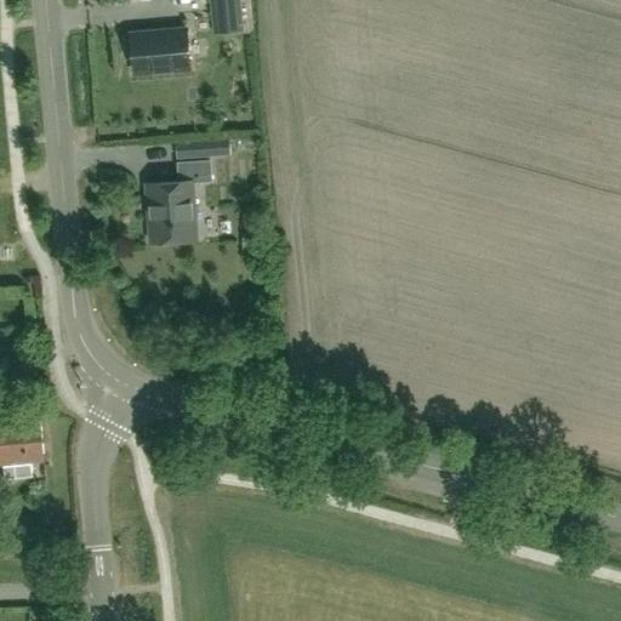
[(243,30),(239,0),(210,0),(214,34),(243,30)]
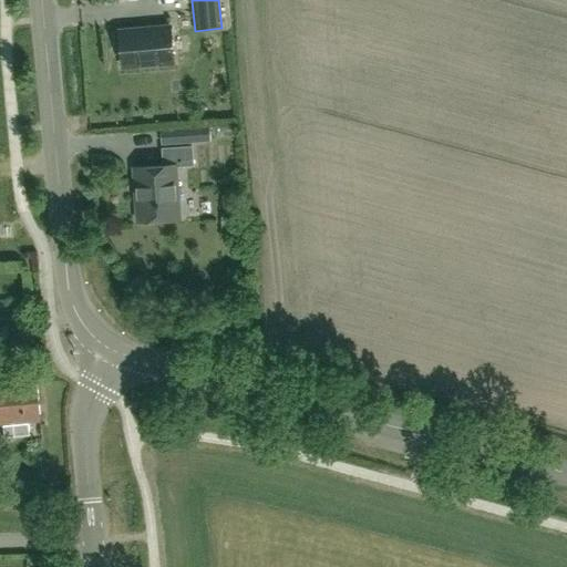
[(169,27),(120,31),(120,35),(114,37),(116,54),(121,53),(123,66),(173,62),(169,27)]
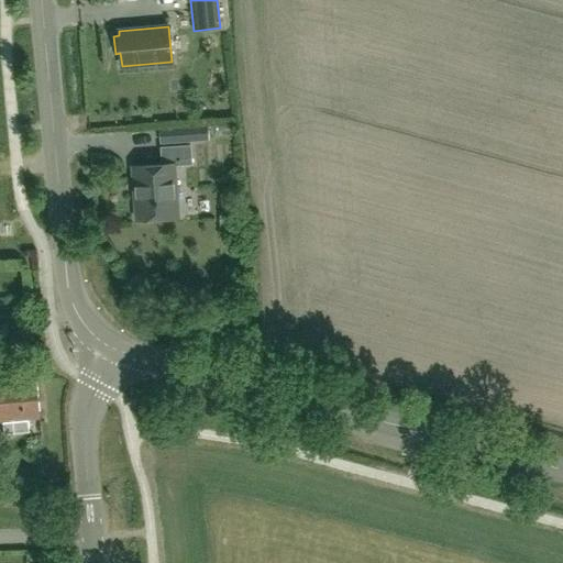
[(209,140),(208,127),(159,130),(161,143),(209,140)]
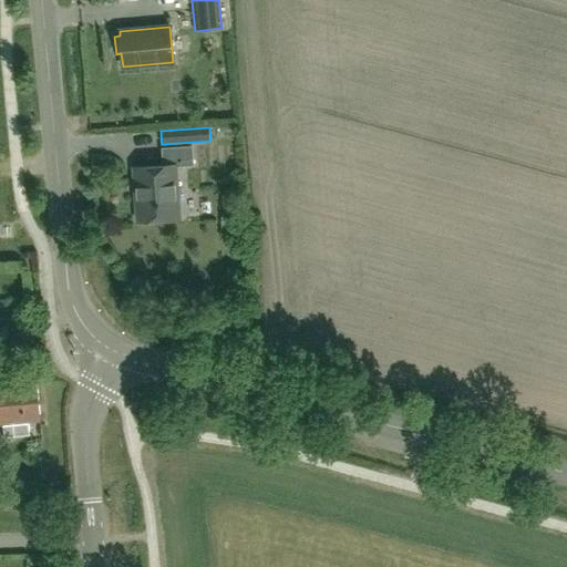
[(192,146),(162,148),(163,166),(133,167),(136,222),(179,218),(176,166),(193,165),(192,146)]
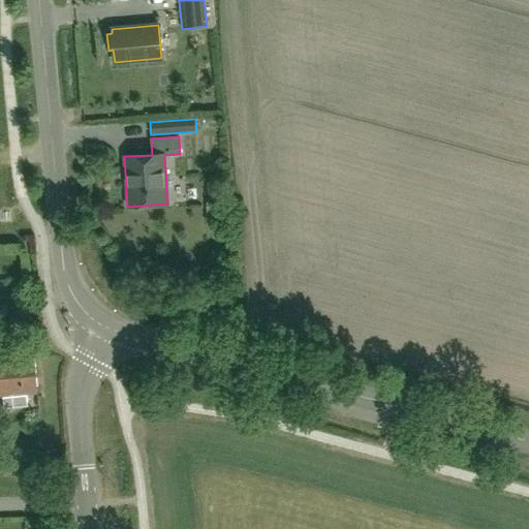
[(219,206),(206,207),(207,218),(220,218),(219,206)]
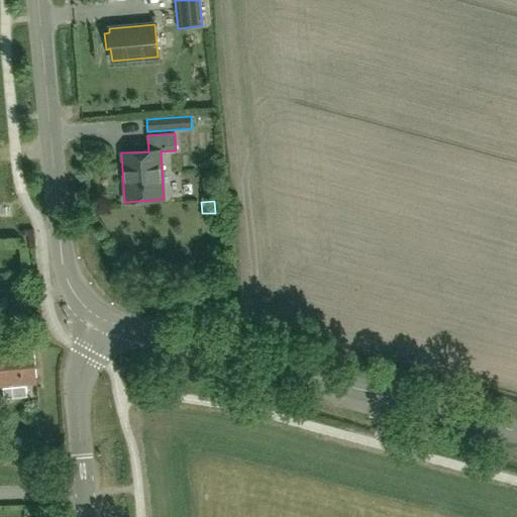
[(6,298),(0,298),(0,316),(8,316),(6,298)]
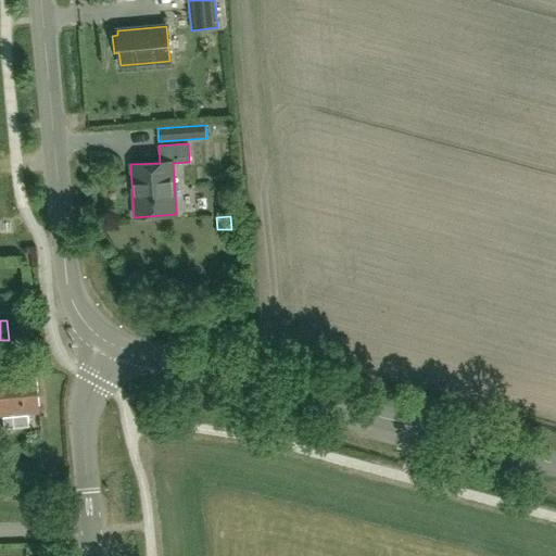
[(0,415),(2,415),(4,429),(29,426),(28,413),(39,412),(35,374),(0,377),(0,415)]
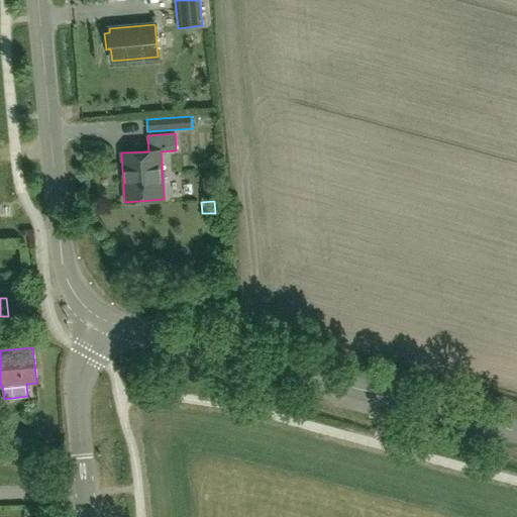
All buildings are outlined.
